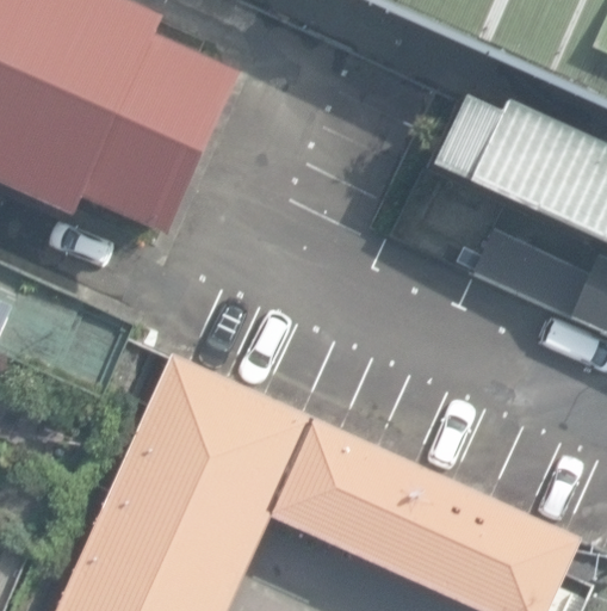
[(167,16),(131,0),(0,0),(0,183),(78,218),(85,199),(173,236),(242,72),(158,35),(167,16)]
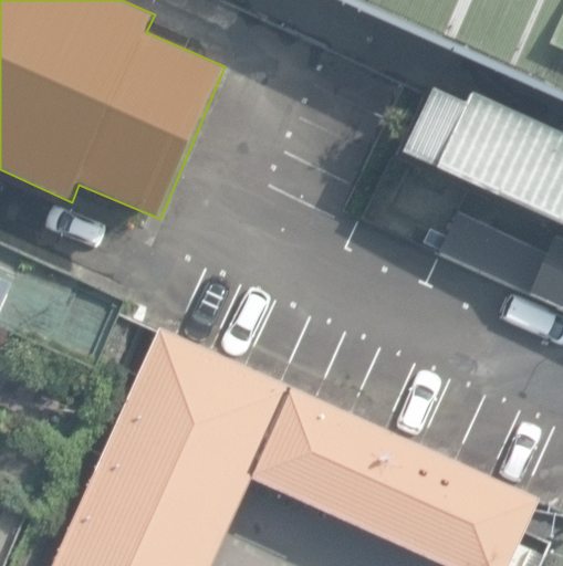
[(562,0),(345,0),(562,97),(562,0)]
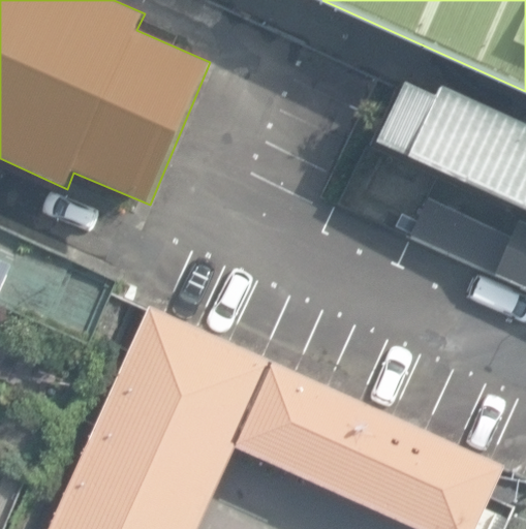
[(525,210),(525,125),(439,87),(435,96),(404,82),(376,142),(525,210)]
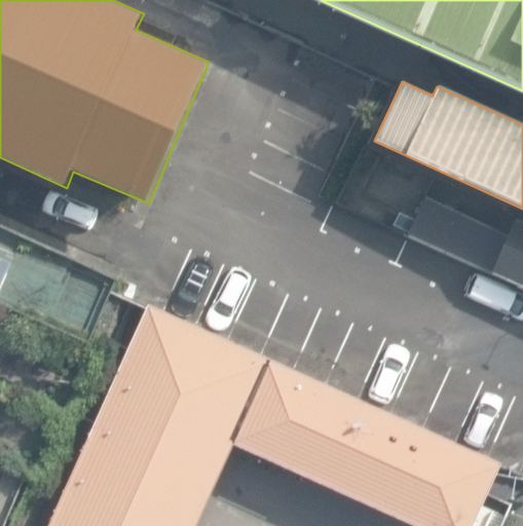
[(522,224),(514,220),(490,273),(522,288),(522,224)]
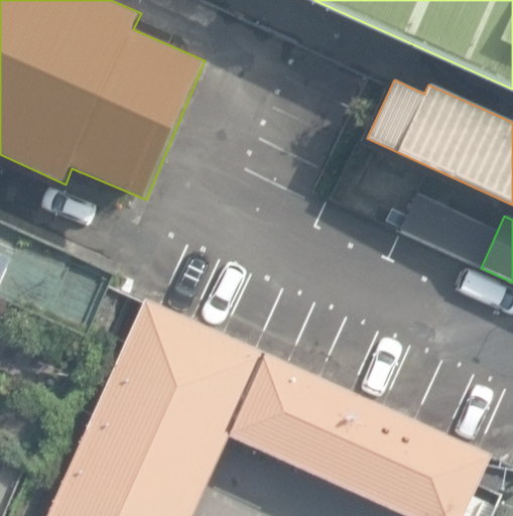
[(0,279),(15,255),(0,248),(0,279)]
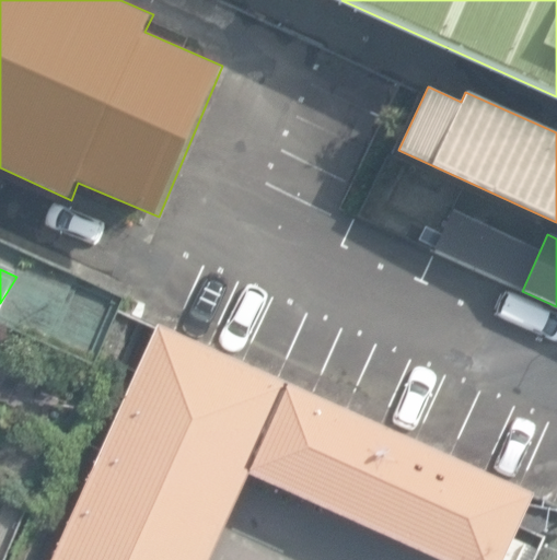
[(503,559),(533,494),(157,324),(50,559),(208,559),(247,473),(439,559),(503,559)]
